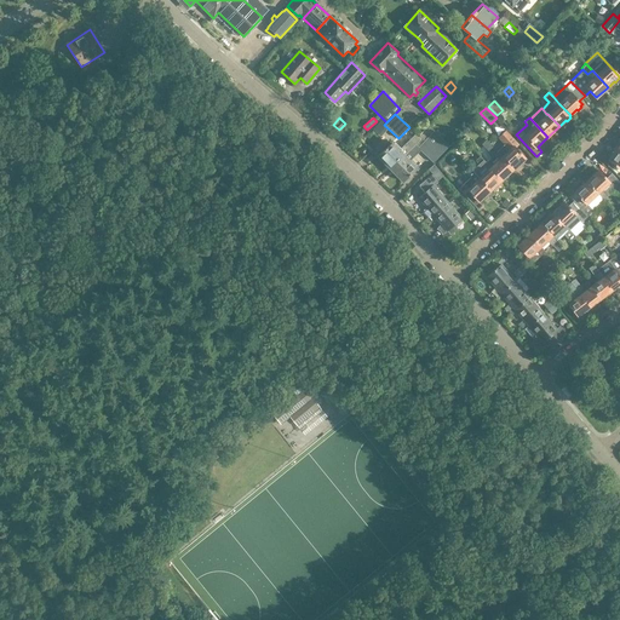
[(420,149),(432,162),(448,145),(434,131),(418,147),(415,144),(390,168),(402,182),(417,167),(409,160),(420,149)]
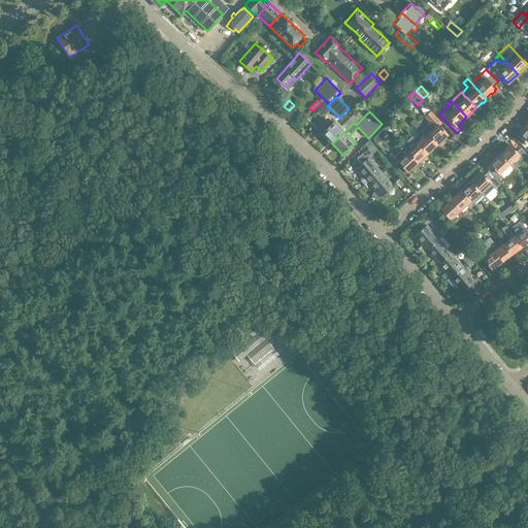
[(438,125),(441,122),(431,111),(428,114),(430,118),(427,121),(430,123),(424,129),(437,143),(448,134),(438,125)]
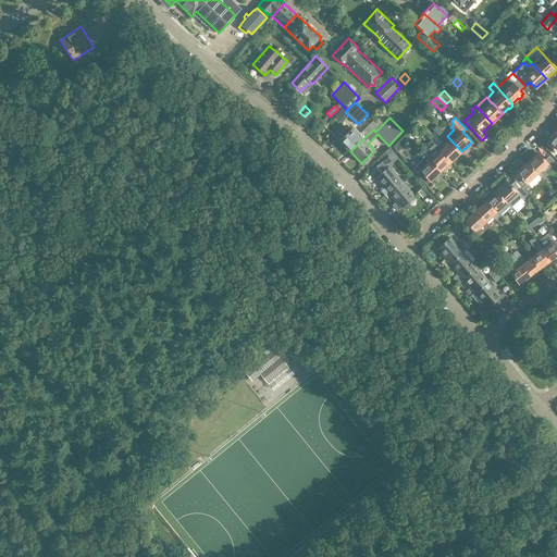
[(350,151),(373,130),(378,125),(373,121),(359,135),(351,128),(339,140),(350,151)]
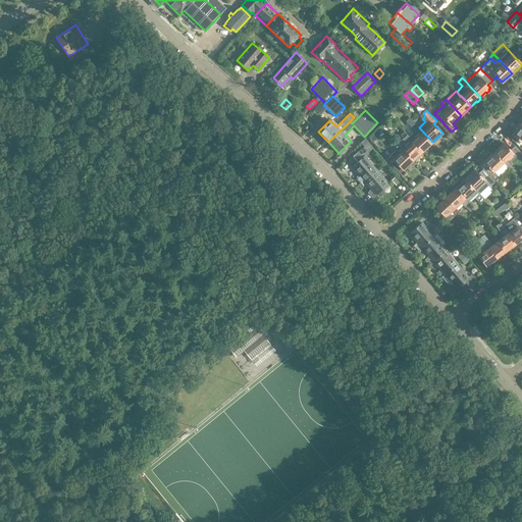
[(413,141),(423,151),(429,146),(433,143),(432,142),(419,127),(409,116),(405,120),(418,135),(413,141)]
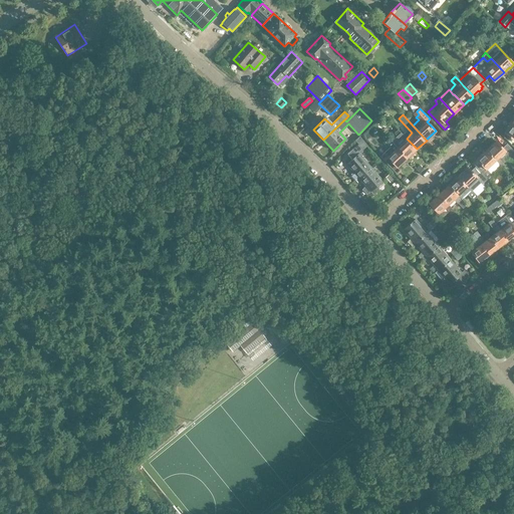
[(513,121),(511,120),(508,123),(510,125),(505,133),(513,139),(513,121)]
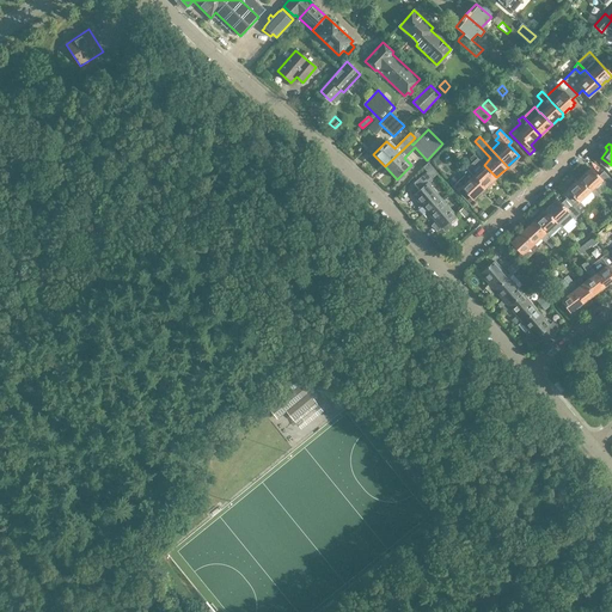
[(479,169),(472,176),(484,188),(496,177),(484,165),(473,154),(469,158),(479,169)]
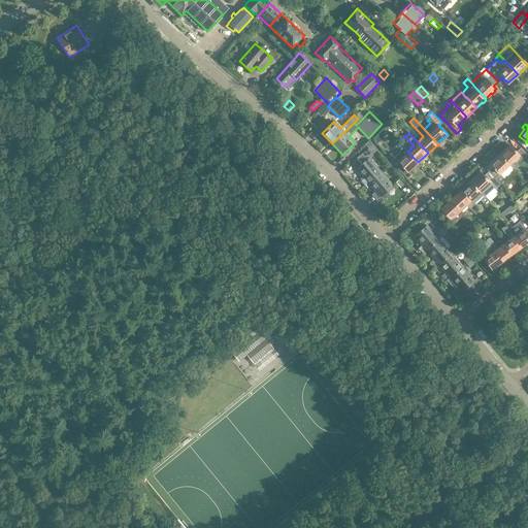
[(418,162),(407,152),(399,141),(395,145),(400,151),(390,160),(406,178),(411,173),(408,170),(415,165),(416,166),(418,163),(417,162),(418,162)]
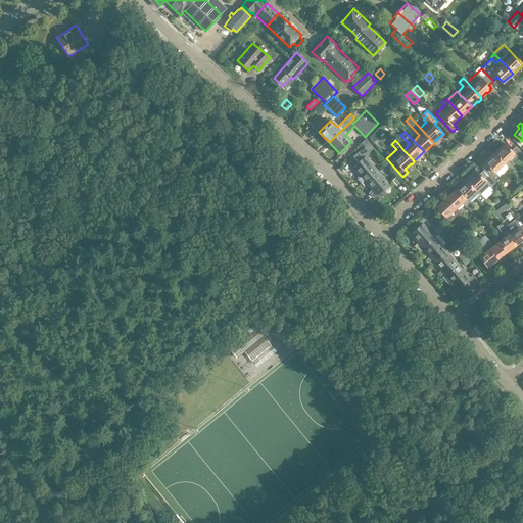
[(504,143),(494,152),(509,168),(515,162),(521,170),(522,167),(522,154),(516,146),(511,150),(504,143)]
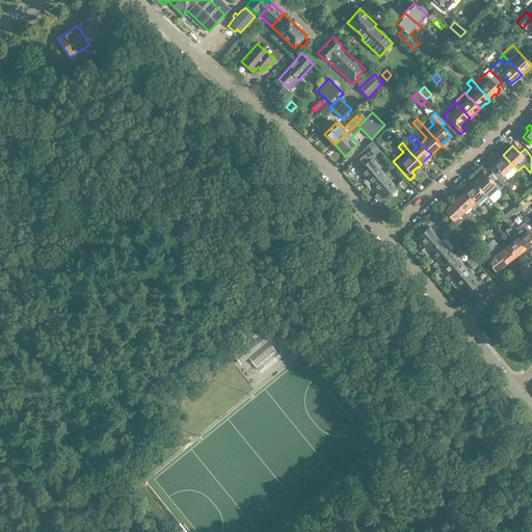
[(371,184),(383,173),(372,159),(375,156),(370,150),(360,159),(365,164),(358,169),(366,178),(363,183),(368,186),(371,184)]
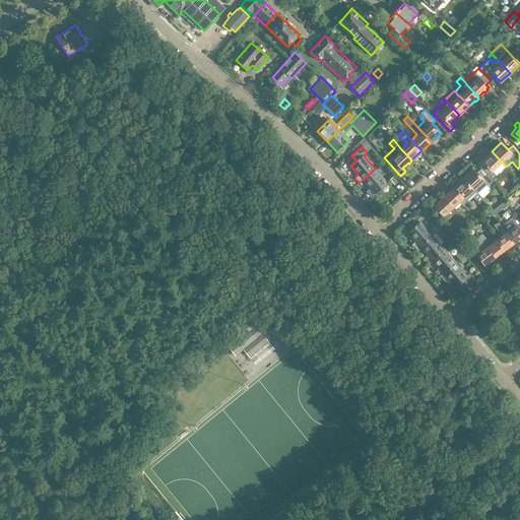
[(506,167),(492,151),(481,160),(485,165),(480,169),(484,172),(493,181),(498,177),(497,176),(506,167)]
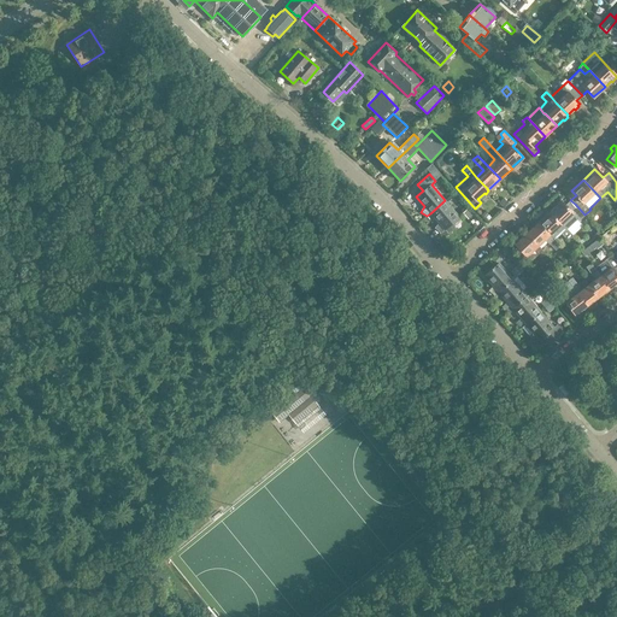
[(456,191),(450,195),(454,201),(460,197),(456,191)]
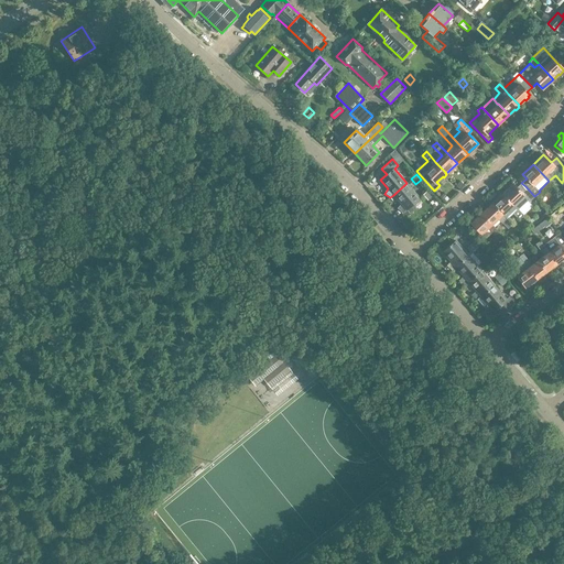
[(407,183),(393,195),(400,204),(397,207),(402,213),(420,198),(407,183)]
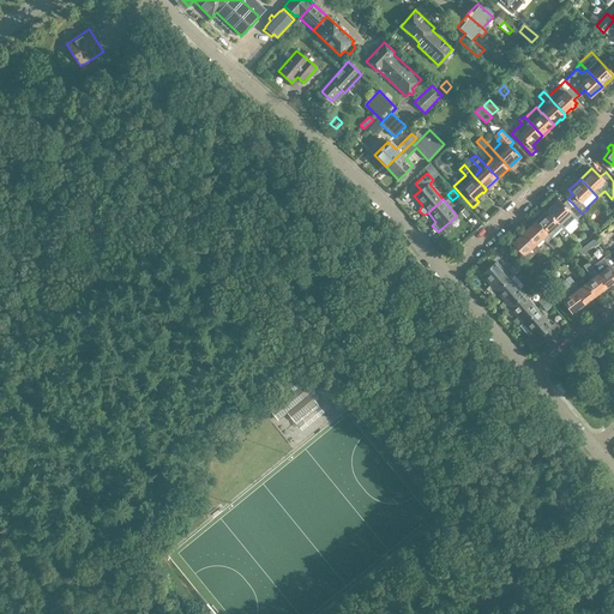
[(582,214),(572,203),(567,199),(563,204),(558,200),(547,210),(563,228),(575,217),(576,220),(582,214)]
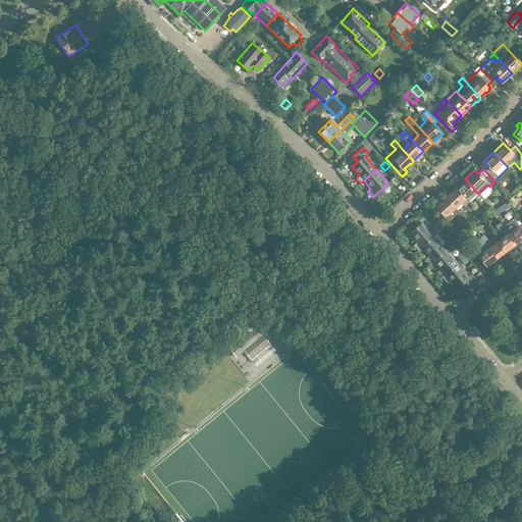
[(465,178),(455,188),(469,203),(474,197),(478,194),(465,178)]
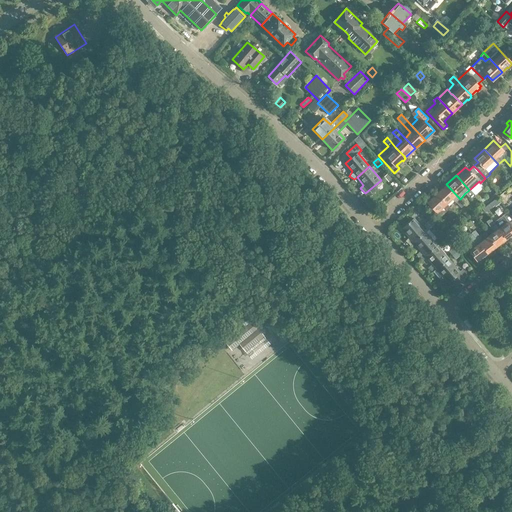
[(456,202),(460,199),(446,184),(436,193),(446,204),(452,198),(456,202)]
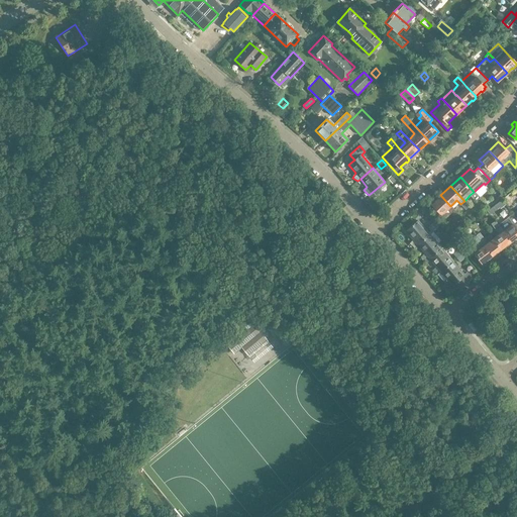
[(479,197),(474,192),(470,195),(475,200),(479,197)]
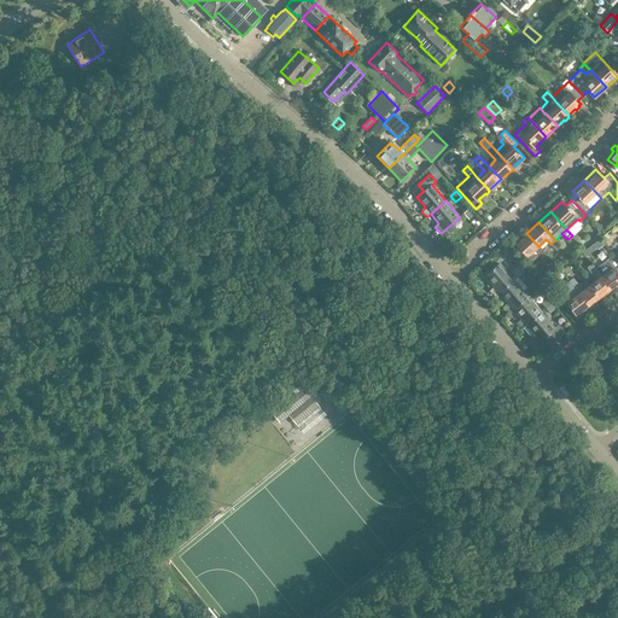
[(538,246),(526,233),(516,244),(522,250),(520,252),(523,255),(525,254),(528,256),(538,246)]
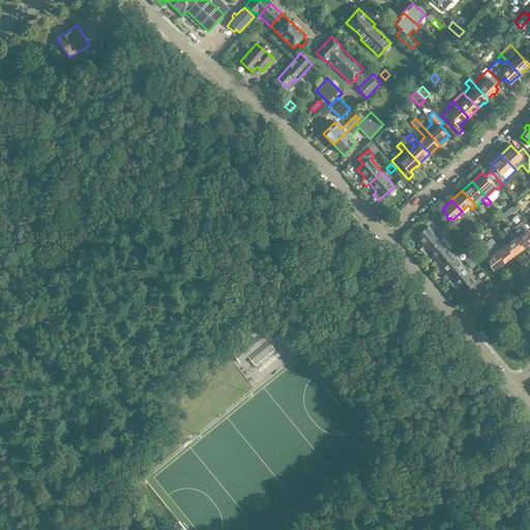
[(480,211),(476,206),(472,209),(476,214),(480,211)]
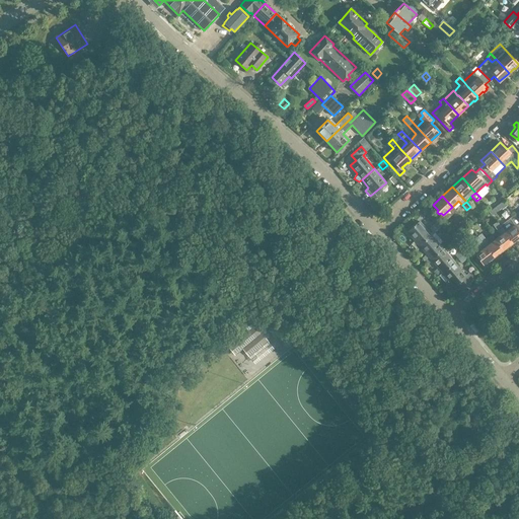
[(456,211),(453,214),(459,220),(462,217),(456,211)]
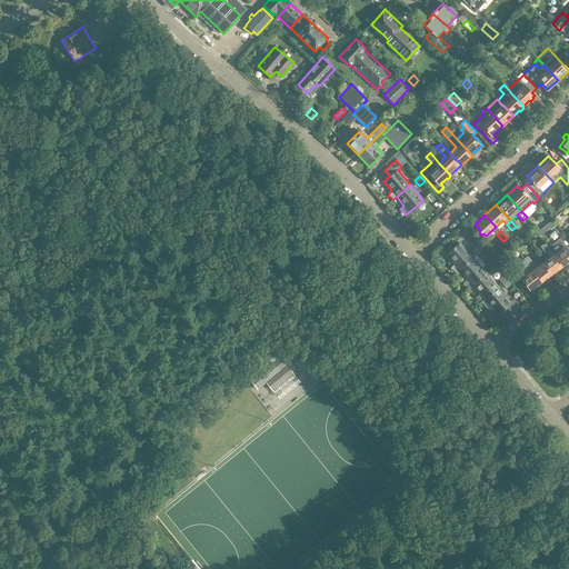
[(559,239),(549,248),(550,250),(562,266),(568,260),(568,251),(567,250),(568,248),(568,241),(565,235),(559,239)]
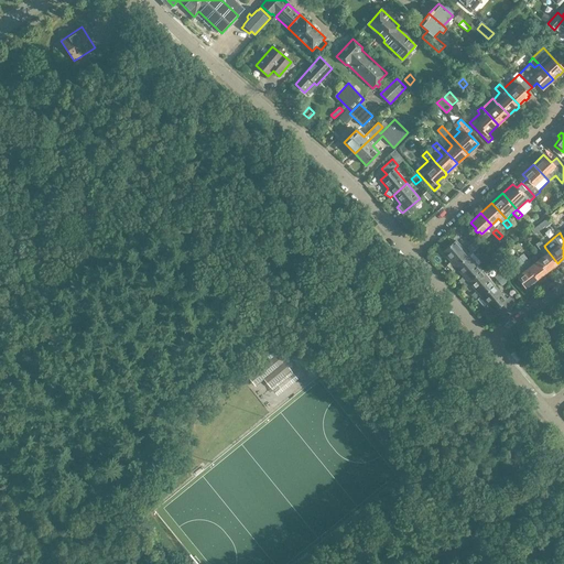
[(451,270),(455,267),(468,256),(455,240),(442,252),(449,261),(446,266),(451,270)]
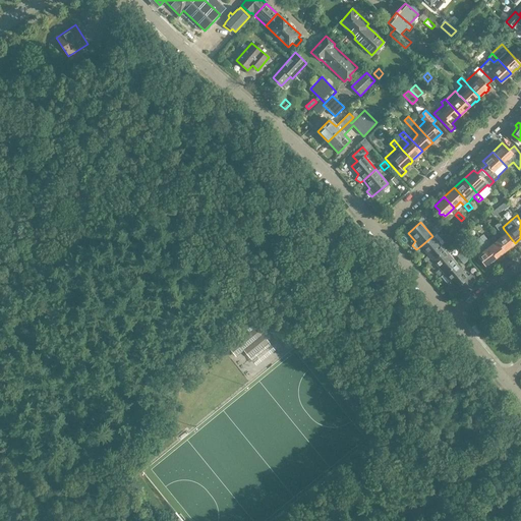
[(501,231),(504,229),(503,227),(499,222),(496,225),(501,231)]
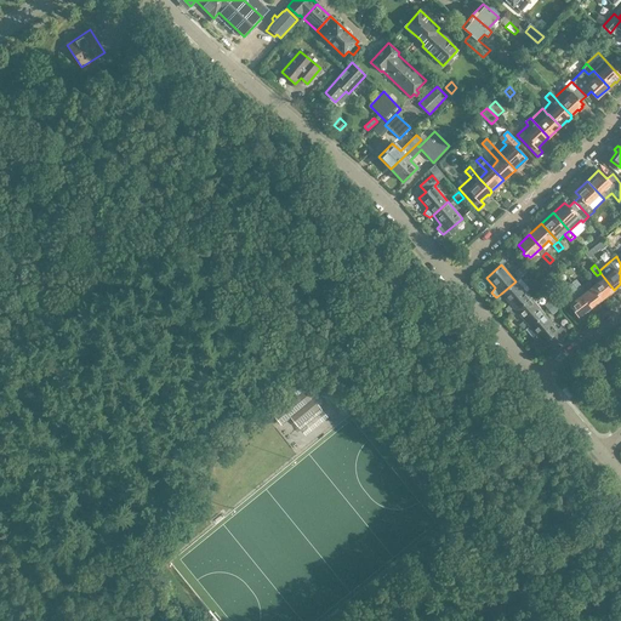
[(599,280),(593,286),(602,298),(614,290),(600,273),(597,275),(599,280)]
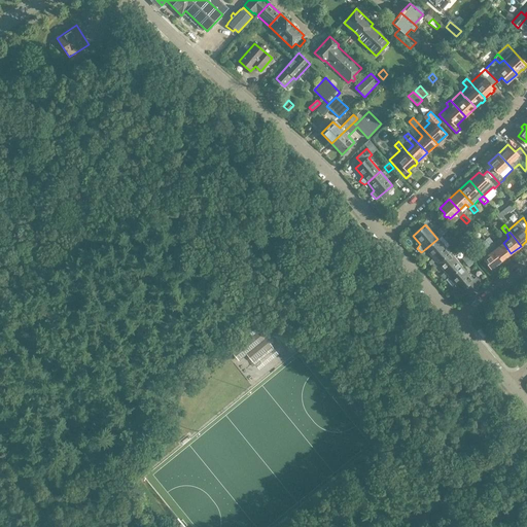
[(437,239),(425,249),(432,258),(428,262),(433,267),(436,264),(449,252),(446,248),(449,245),(442,236),(437,239)]
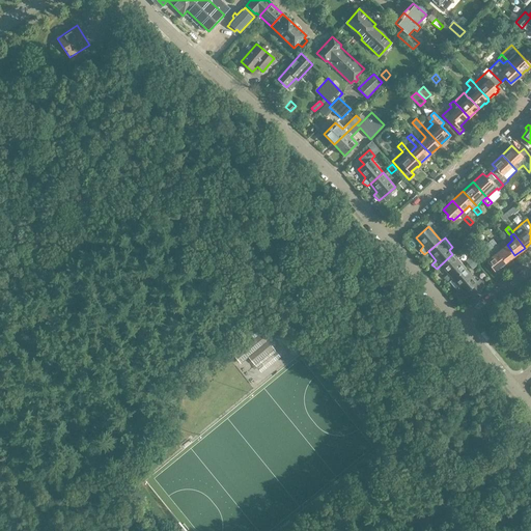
[(493,239),(488,242),(504,263),(514,255),(507,245),(501,249),(493,239)]
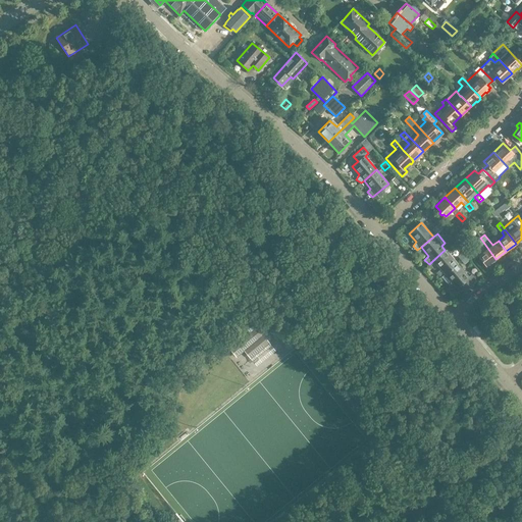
[(486,266),(496,259),(480,238),(475,242),(478,246),(477,247),(474,247),(473,248),(472,248),(471,249),(471,252),(469,253),(476,263),(481,259),(486,266)]
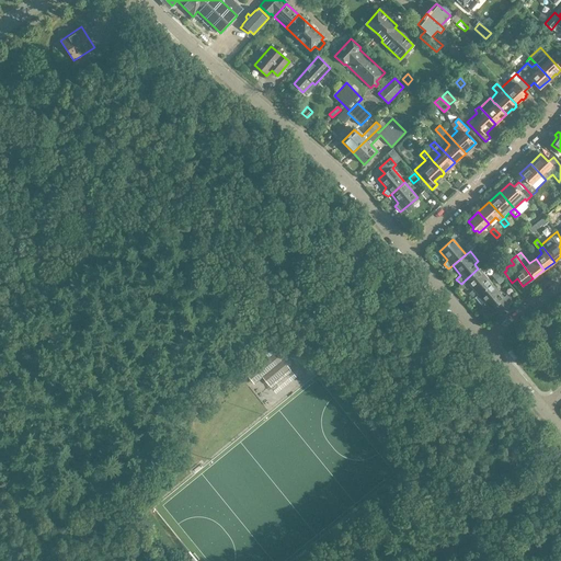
[(469,294),(473,298),(491,283),(478,268),(465,281),(472,289),(469,294)]
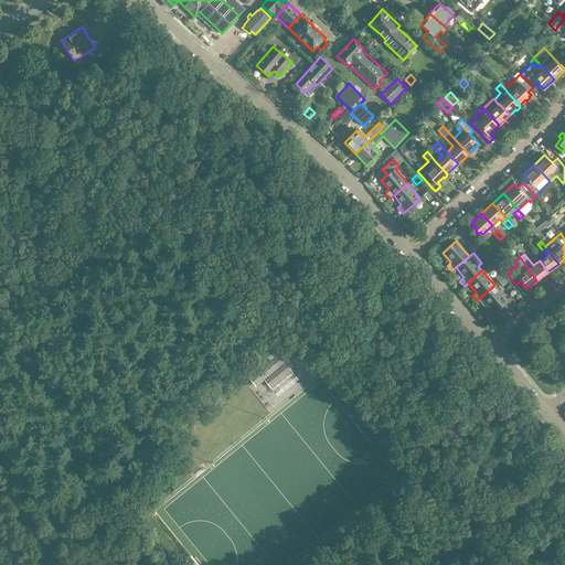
[(496,277),(500,283),(505,277),(501,273),(496,277)]
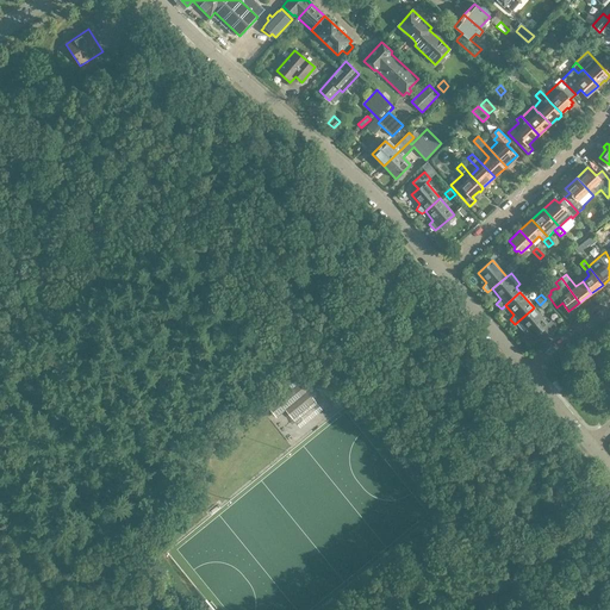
[(549,304),(546,299),(540,305),(543,310),(549,304)]
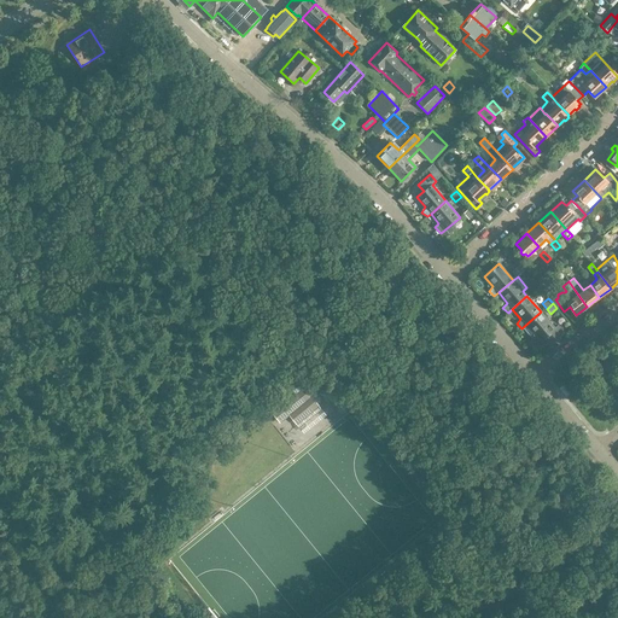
[(554,327),(541,312),(522,328),(531,338),(526,343),(535,351),(547,340),(549,343),(561,333),(557,326),(554,327)]
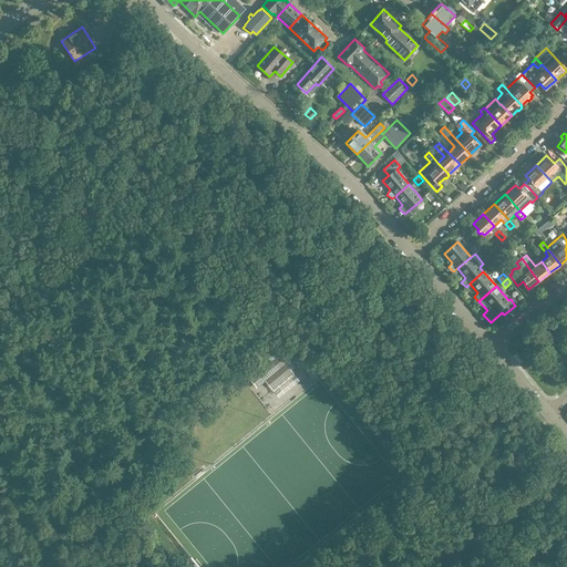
[(250,379),(257,388),(265,381),(271,389),(292,372),(271,348),(238,374),(245,383),(250,379)]
